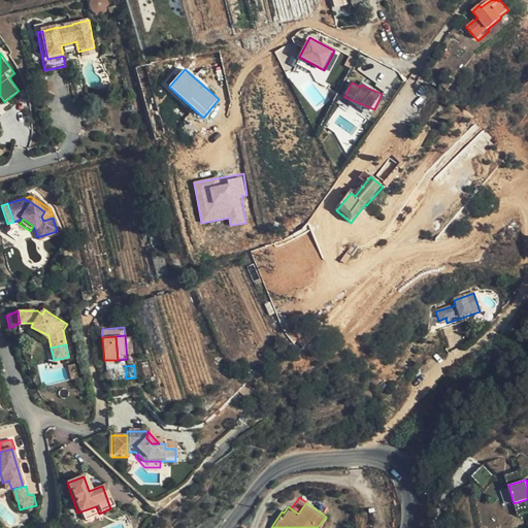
[(96,506),(77,513),(81,522),(99,516),(99,514),(96,506)]
